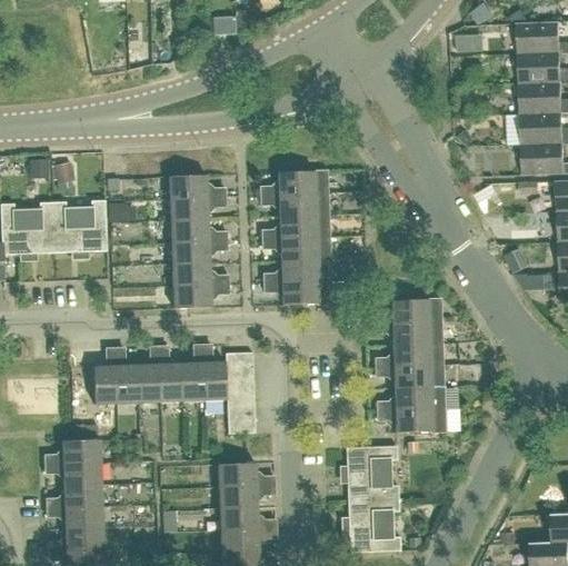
[(561,51),(561,52),(567,51),(567,40),(561,41),(560,22),(519,23),(520,53),(561,51)]
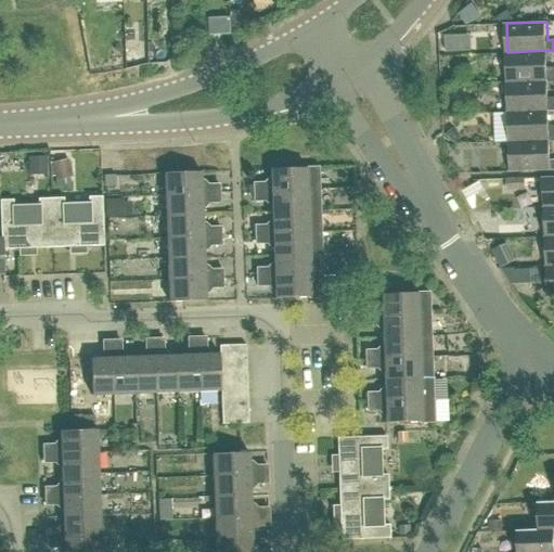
[(447,31),(447,47),(460,47),(460,31),(447,31)]
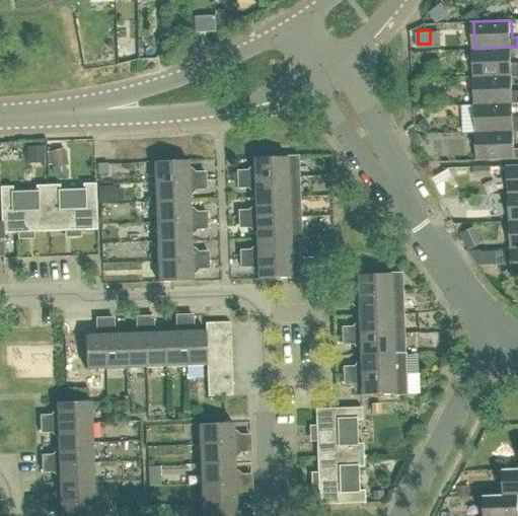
[(517,65),(513,65),(512,48),(512,47),(474,49),(475,76),(513,75),(517,75),(517,65)]
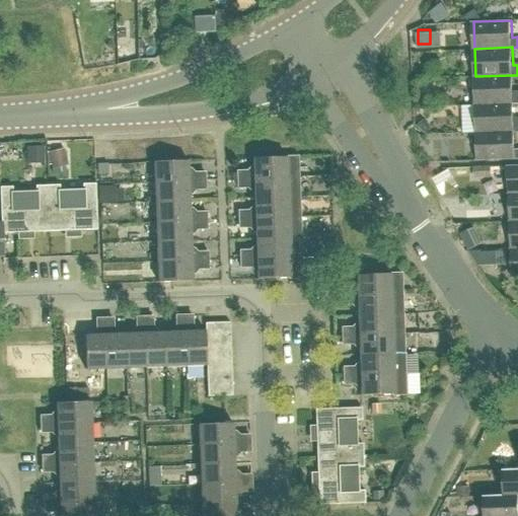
[(517,92),(514,92),(513,75),(475,76),(476,103),(514,102),(514,103),(517,102),(517,92)]
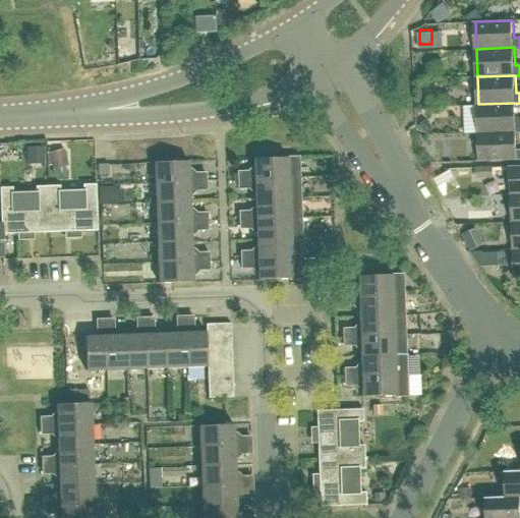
[(519,120),(517,121),(516,104),(516,103),(478,104),(479,131),(517,130),(517,131),(519,130),(519,120)]
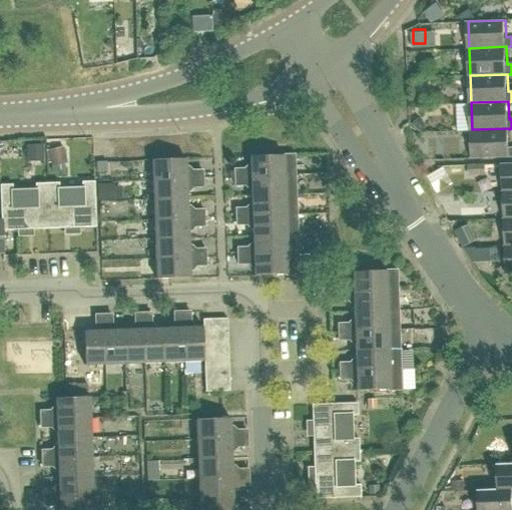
[(511,146),(510,146),(509,129),(509,128),(472,129),(473,157),(511,155),(511,146)]
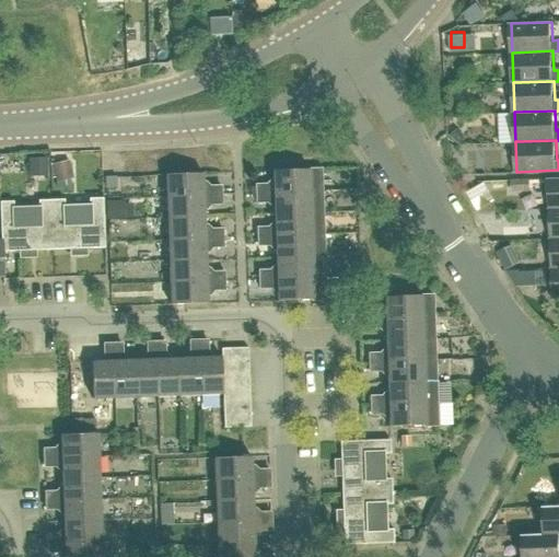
[(47,172),(66,166),(60,149),(43,154),(47,172)]
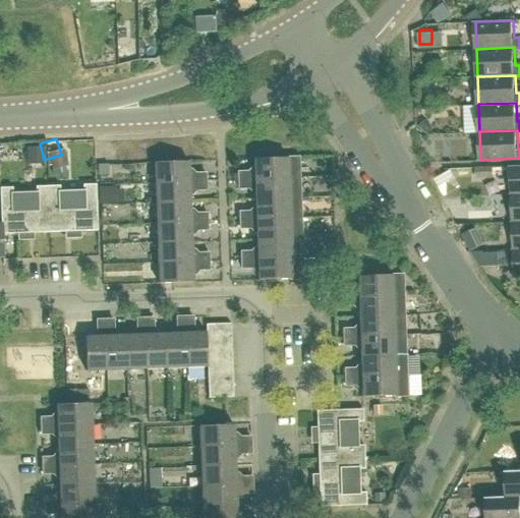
[(239,178),(300,177),(299,156),(286,156),(286,157),(254,158),(254,166),(252,166),(248,170),(238,170),(239,178)]
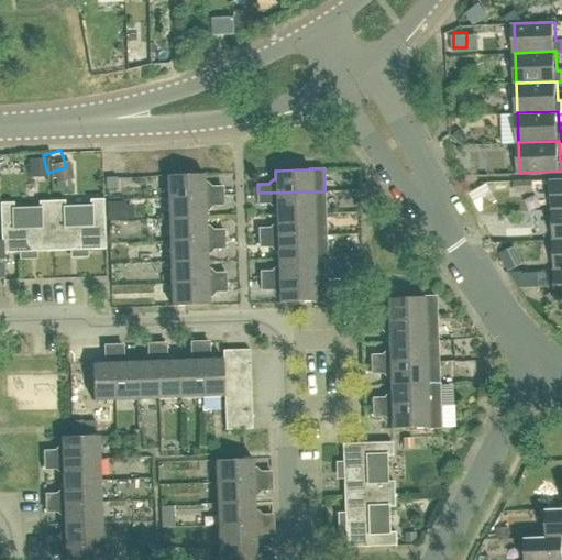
[(168,196),(222,194),(222,185),(211,186),(207,182),(205,182),(205,173),(167,174),(168,196)]
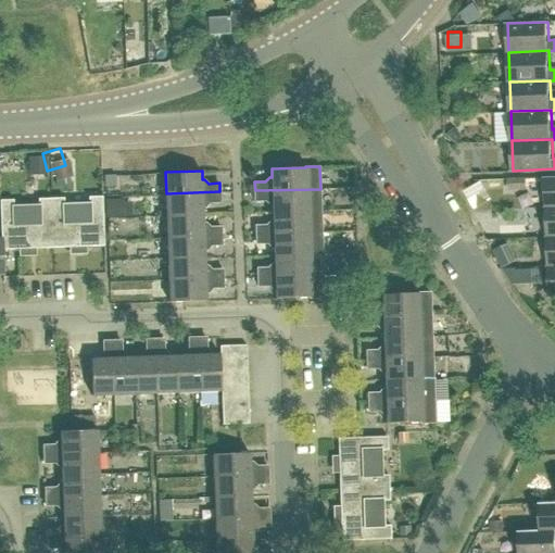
[(526,177),(508,177),(508,188),(526,188),(526,177)]
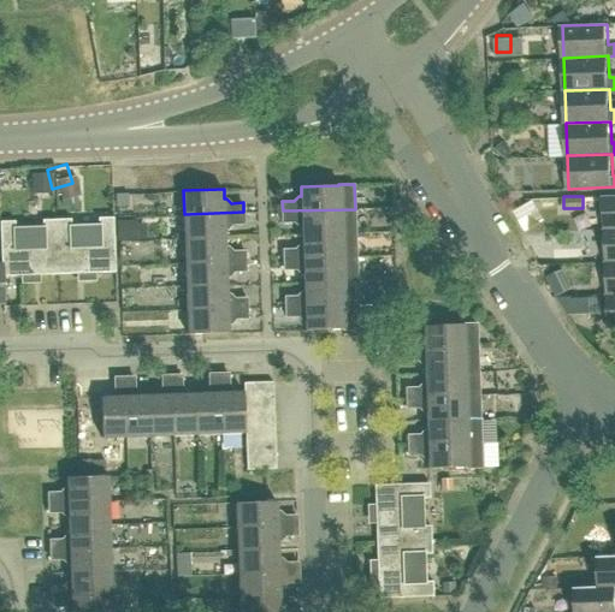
[(527,229),(544,219),(533,201),(516,211),(527,229)]
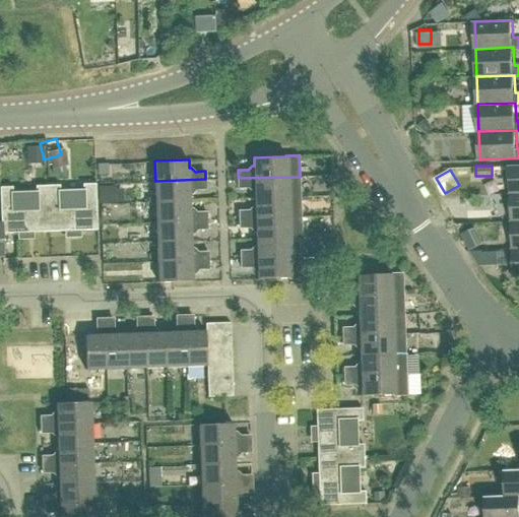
[(255,198),(301,196),(300,177),(239,178),(239,186),(249,186),(253,190),(255,190),(255,198)]
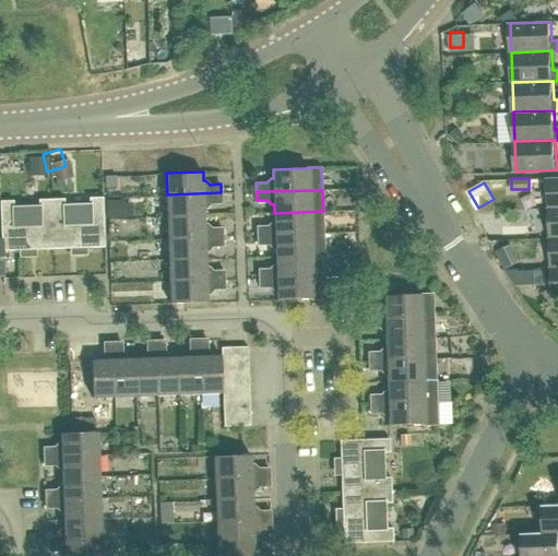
[(167,216),(204,215),(204,206),(206,206),(211,201),(222,201),(221,192),(167,194),(167,216)]
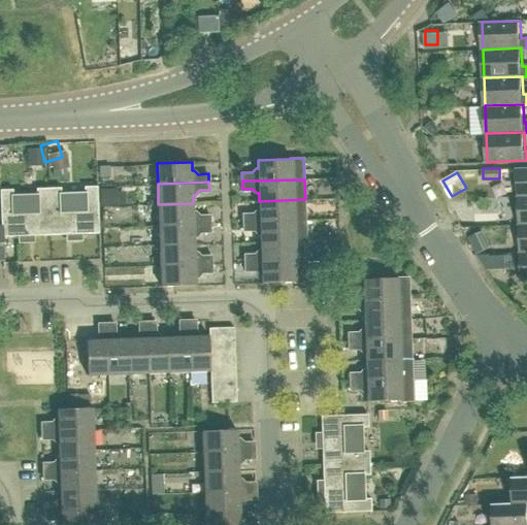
[(48,187),(51,233),(99,232),(97,185),(85,186),(85,192),(61,193),(61,187),(48,187)]
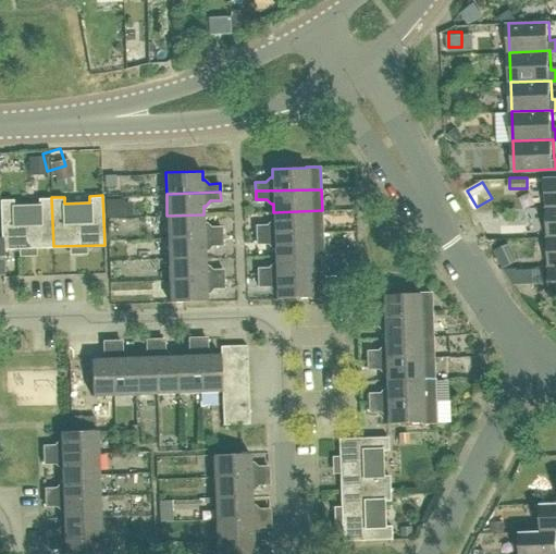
[(3,248),(53,246),(51,197),(39,197),(39,204),(14,205),(14,198),(0,199),(2,237),(3,248)]
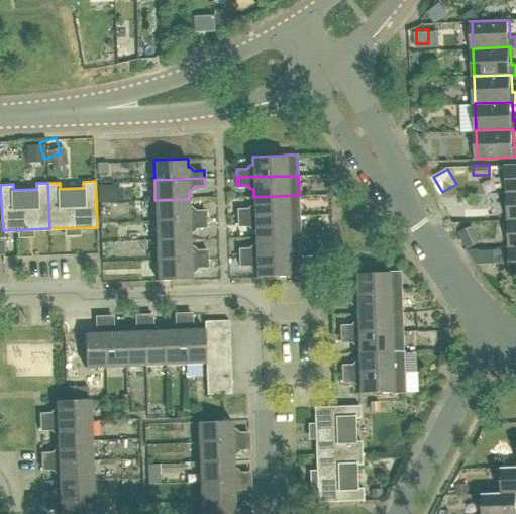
[(238,216),(299,215),(299,195),(253,197),(253,204),(251,204),(248,208),(238,209),(238,216)]
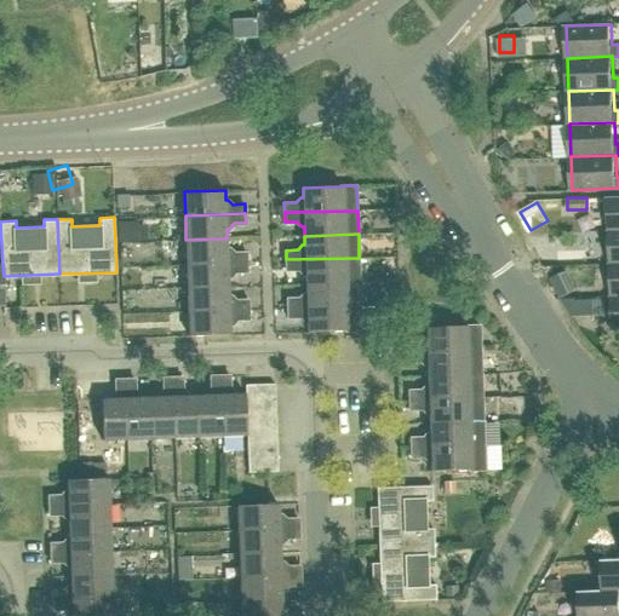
[(187,263),(247,262),(247,252),(234,252),(230,247),(227,247),(227,239),(185,240),(187,263)]
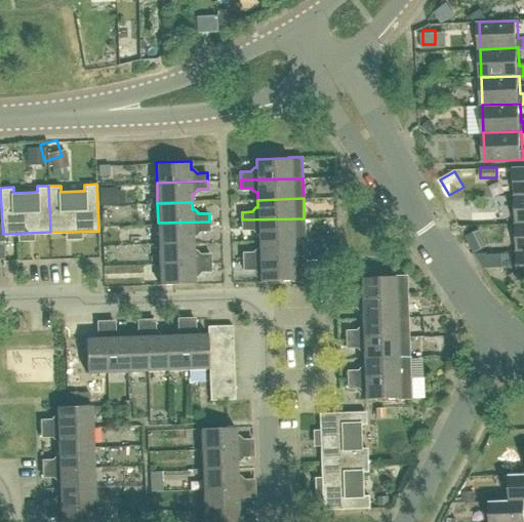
[(259,239),(305,238),(304,218),(242,219),(242,228),(252,228),(256,232),(258,232),(259,239)]
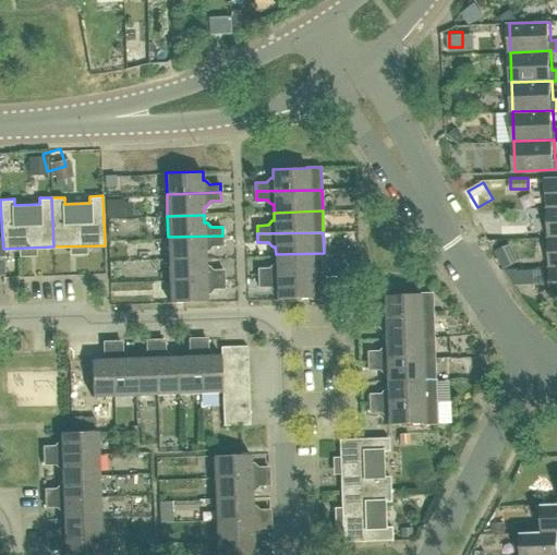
[(222,236),(168,237),(169,258),(206,257),(205,250),(207,249),(212,244),(222,244),(222,236)]
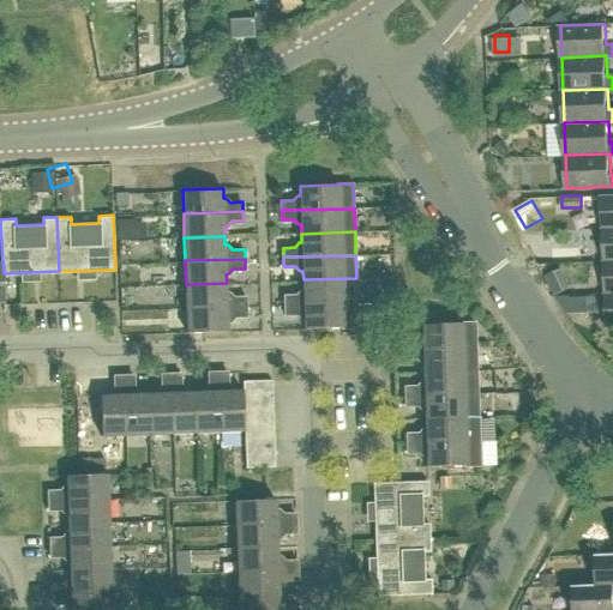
[(556,267),(546,272),(556,293),(565,288),(556,267)]
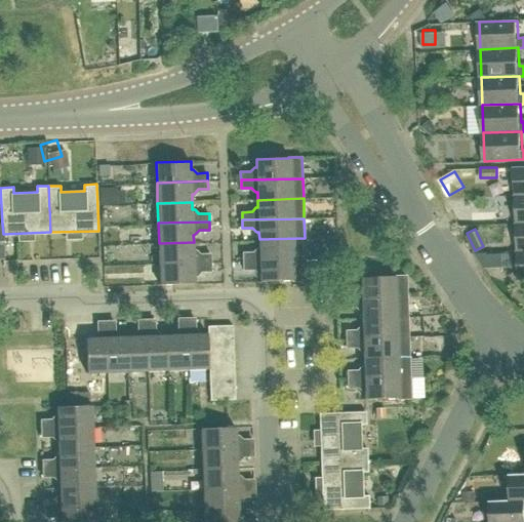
[(244,261),(306,257),(305,238),(259,239),(259,247),(257,247),(253,251),(243,252),(244,261)]
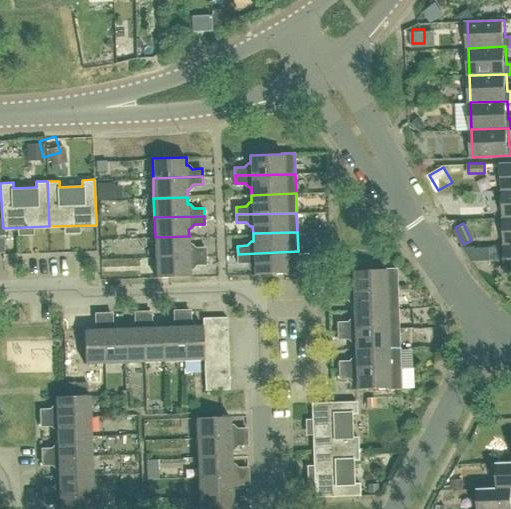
[(155,256),(206,255),(205,247),(195,248),(191,244),(189,244),(189,236),(155,237),(155,256)]
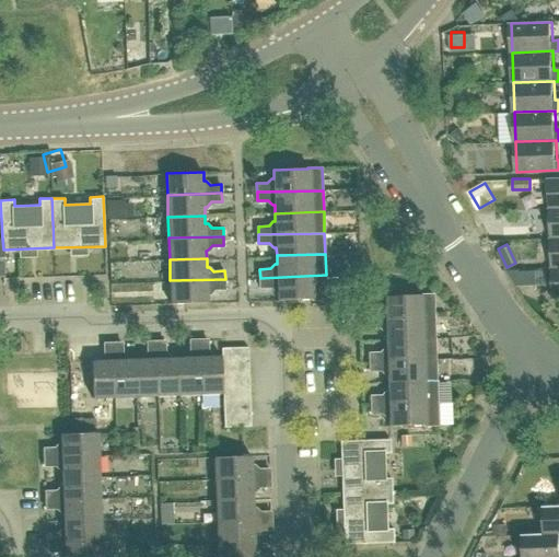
[(326,275),(260,278),(260,287),(271,287),(276,291),(278,291),(278,299),(312,298),(312,299),(326,298),(326,275)]
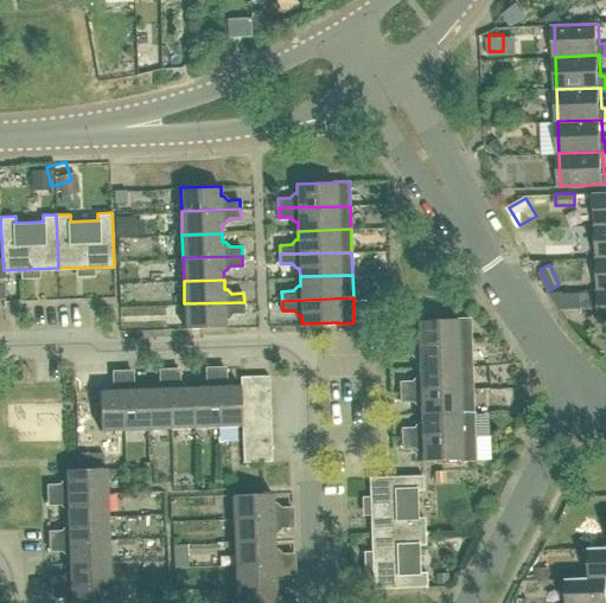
[(244,302),(184,303),(185,328),(225,327),(225,316),(228,316),(233,312),(244,312),(244,302)]
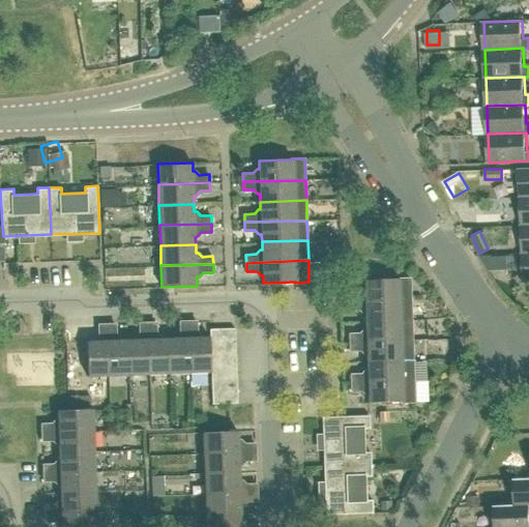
[(349,301),(411,299),(411,277),(410,277),(397,277),(397,279),(364,280),(365,288),(362,288),(357,292),(349,293),(349,301)]
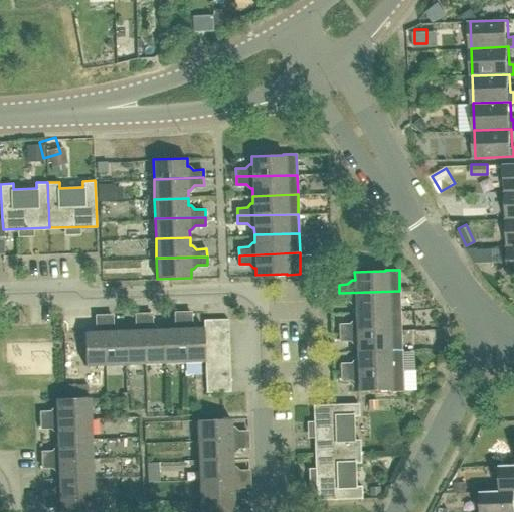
[(356,312),(400,310),(399,291),(339,293),(339,301),(348,300),(353,304),(355,304),(356,312)]
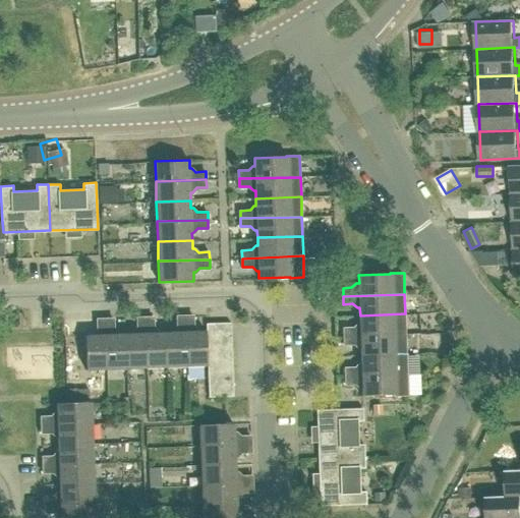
[(344,336),(406,334),(405,313),(360,315),(360,324),(358,324),(353,328),(344,328),(344,336)]
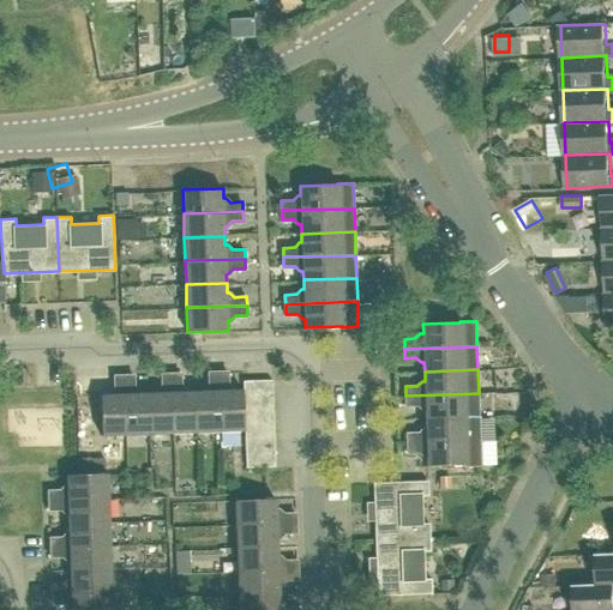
[(244,394),(244,390),(233,390),(233,387),(228,382),(228,370),(218,372),(221,432),(245,430),(245,423),(244,409),(244,394)]
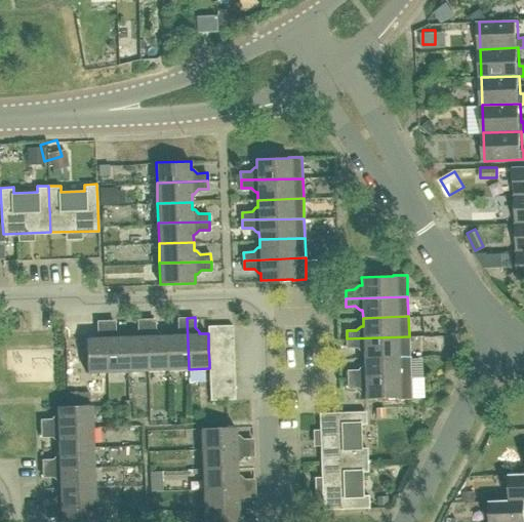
[(168,369),(189,369),(187,318),(178,318),(178,328),(175,332),(175,334),(167,334),(168,369)]
